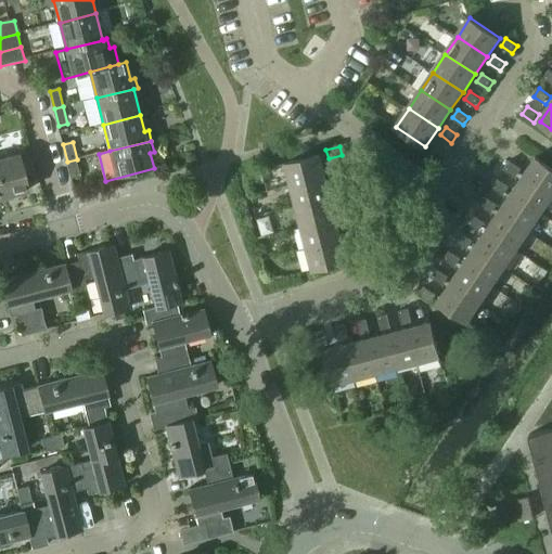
[(21,155),(0,159),(0,185),(3,198),(30,192),(21,155)]
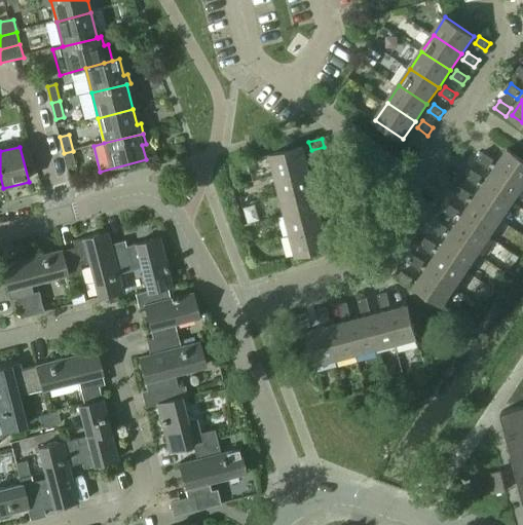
[(272,155),(277,176),(310,167),(305,147),(272,155)]
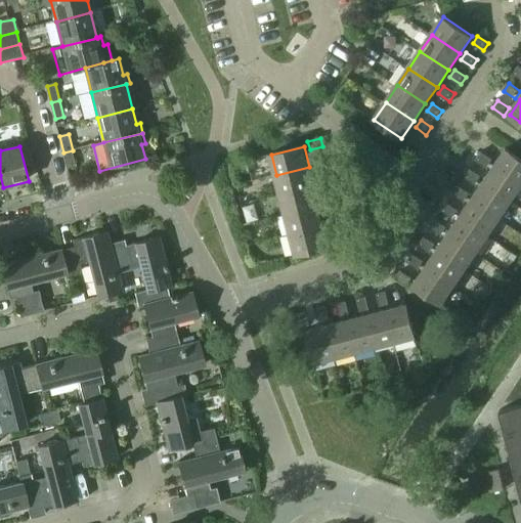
[(495,167),(520,183),(520,158),(508,148),(495,167)]
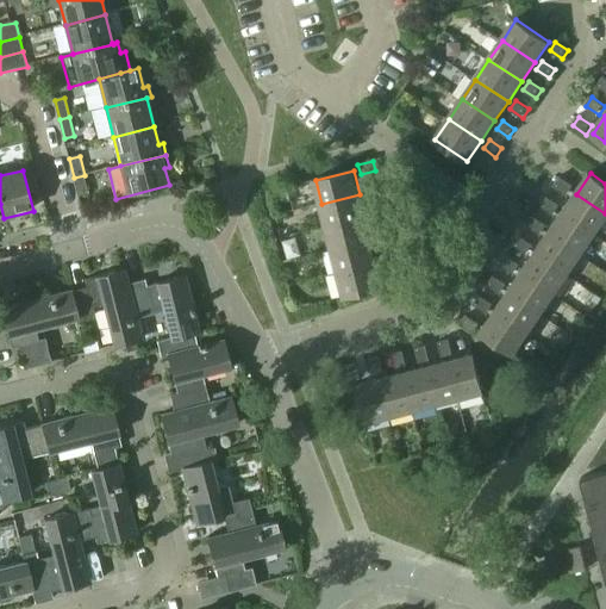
[(74,178),(79,197),(89,194),(85,175),(74,178)]
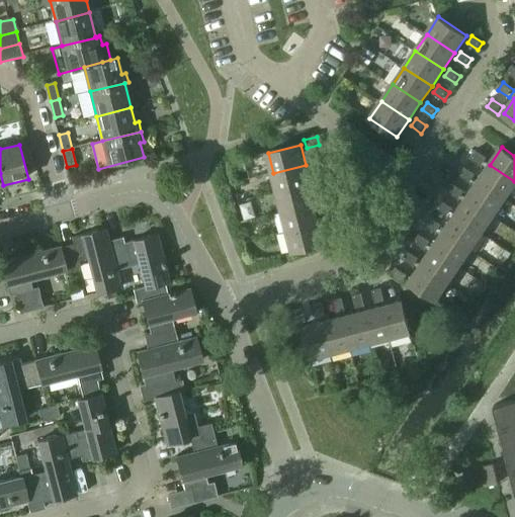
[(473,158),(484,166),(489,158),(478,151),(473,158)]
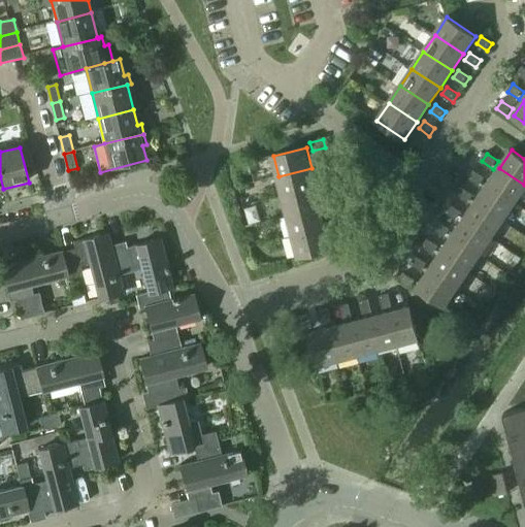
[(315,162),(318,171),(330,167),(328,159),(315,162)]
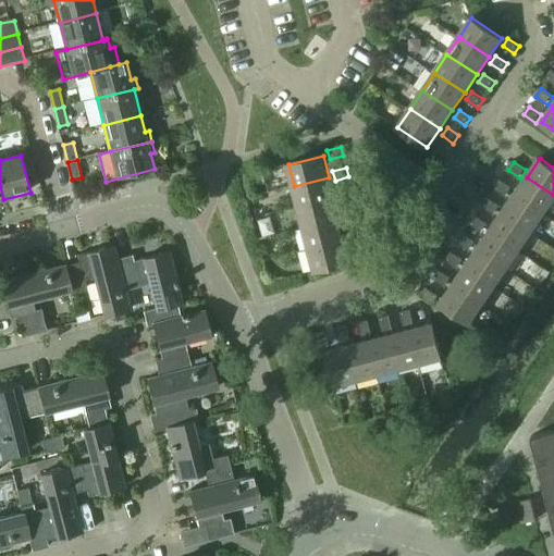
[(294,186),(299,207),(334,198),(329,177),(294,186)]
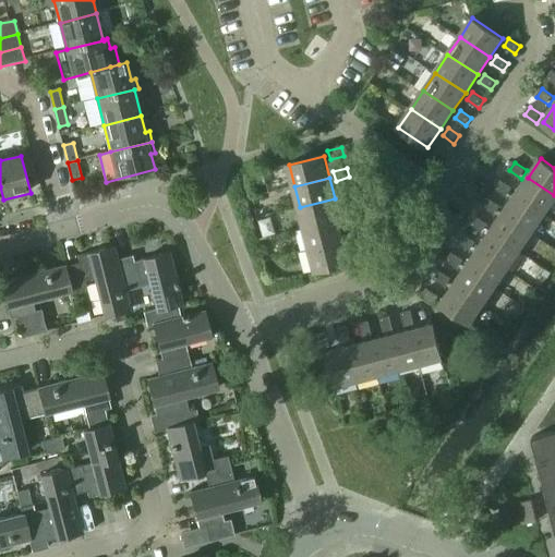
[(516,195),(545,216),(554,203),(554,195),(528,178),(516,195)]
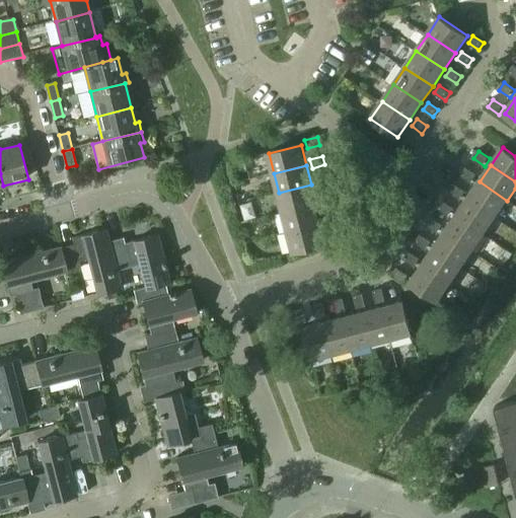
[(462,175),(472,182),(477,175),(467,168),(462,175)]
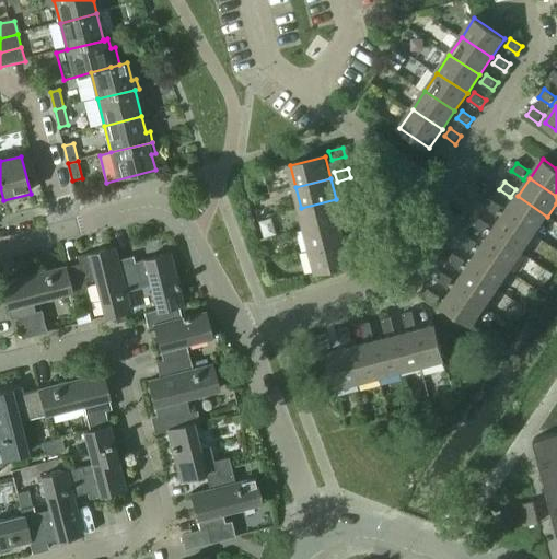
[(339,194),(343,202),(356,199),(354,189),(339,194)]
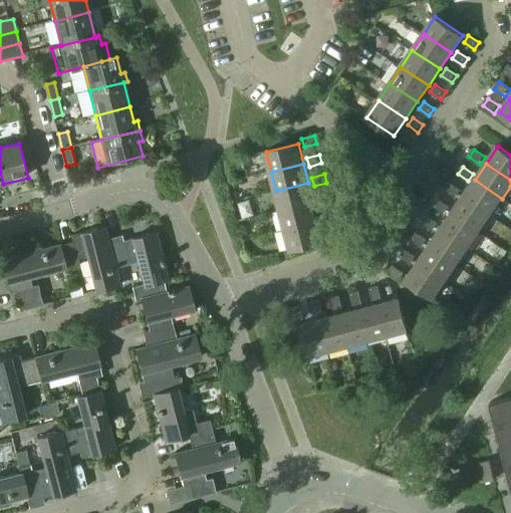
[(464,197),(491,215),(502,199),(475,180),(464,197)]
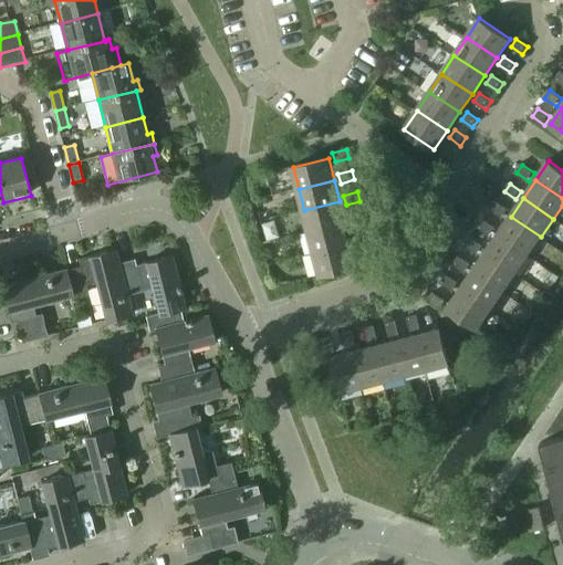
[(304,210),(310,232),(345,223),(340,201),(304,210)]
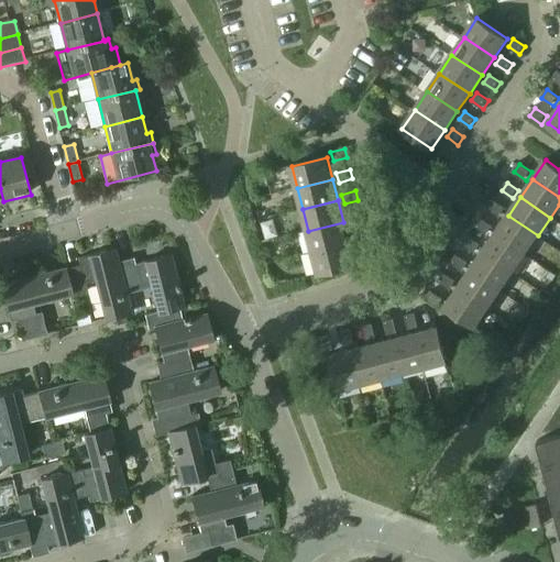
[(490,208),(501,217),(506,208),(495,200),(490,208)]
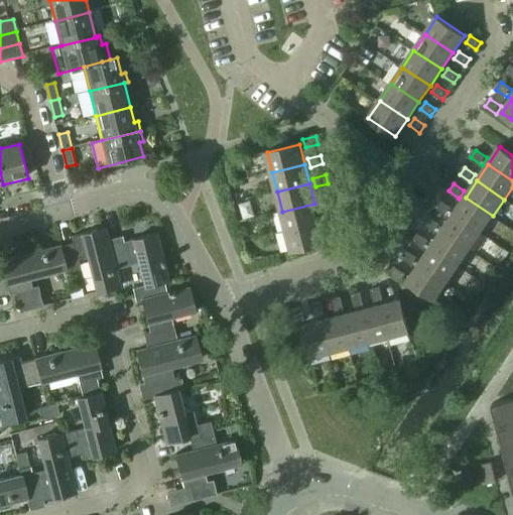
[(317,198),(321,207),(333,203),(331,195),(317,198)]
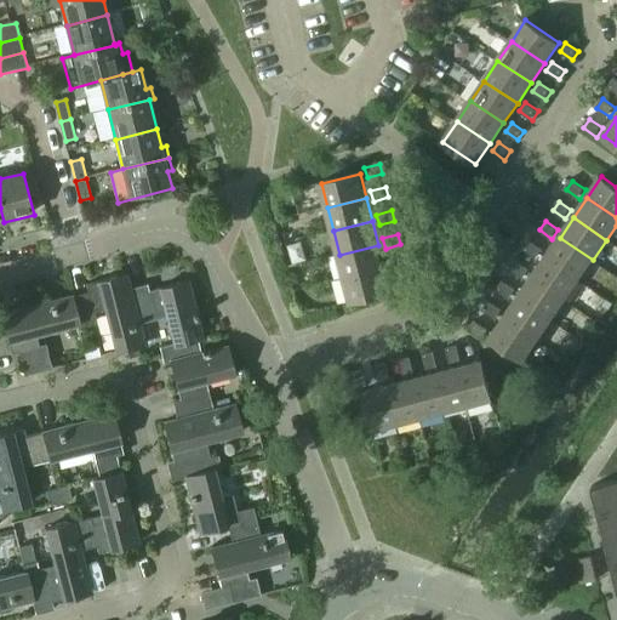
[(547,257),(580,280),(593,260),(560,238),(547,257)]
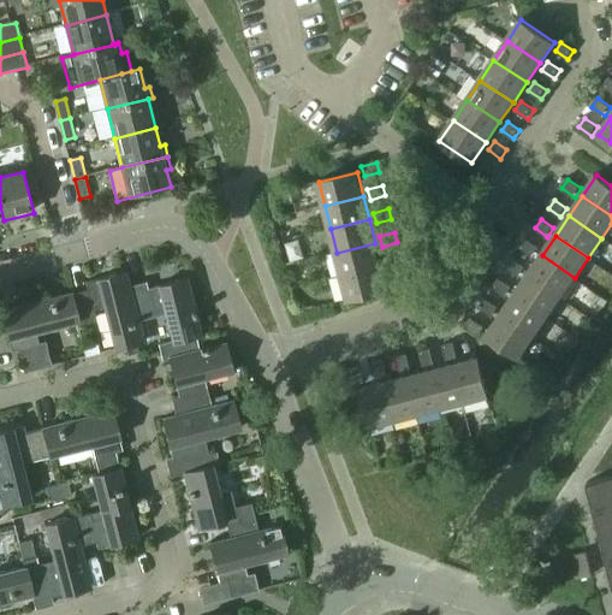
[(521,248),(534,256),(540,248),(527,240),(521,248)]
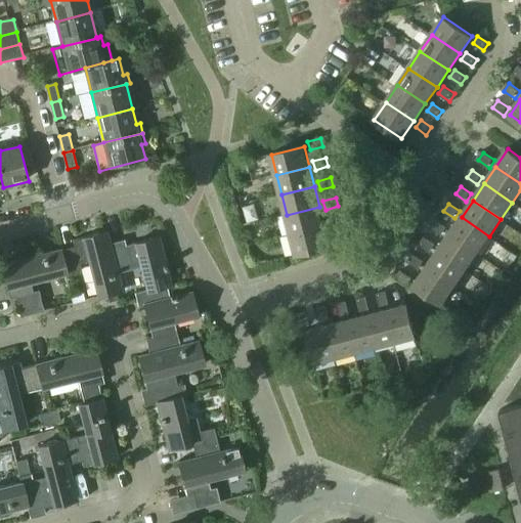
[(287,215),(292,234),(324,226),(319,207),(287,215)]
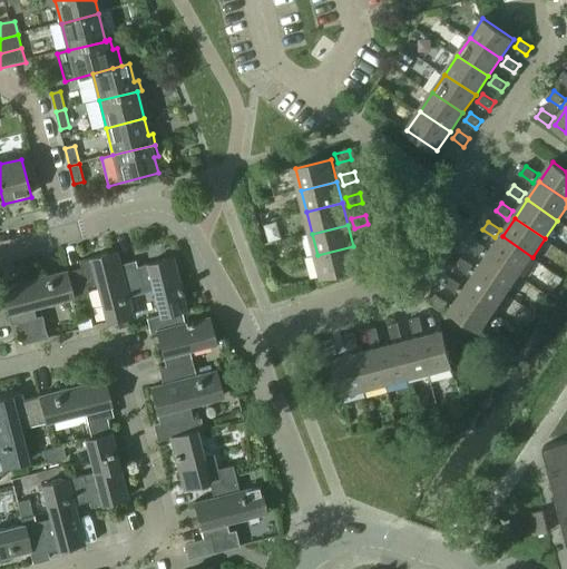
[(357,239),(360,249),(373,246),(371,236),(357,239)]
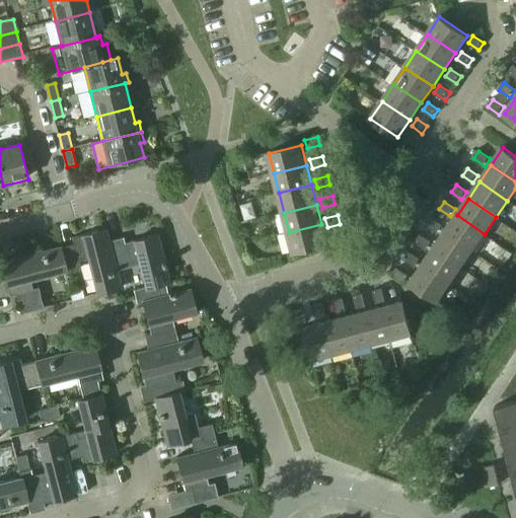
[(445,232),(473,250),(485,234),(457,215),(445,232)]
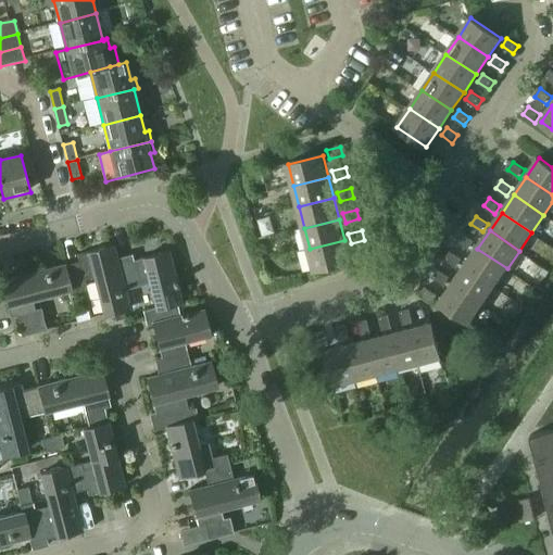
[(459,241),(470,250),(476,241),(464,234),(459,241)]
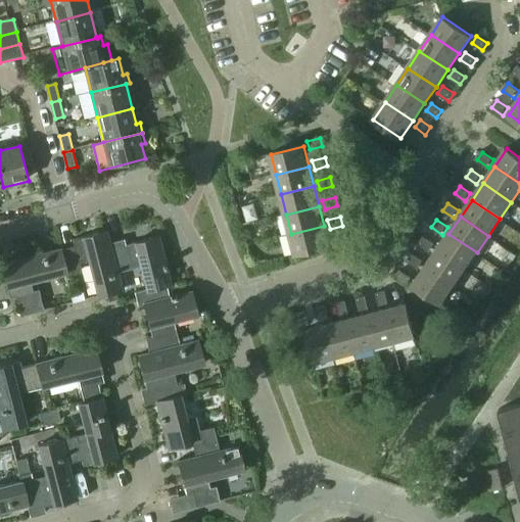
[(291,234),(296,254),(329,246),(324,226),(291,234)]
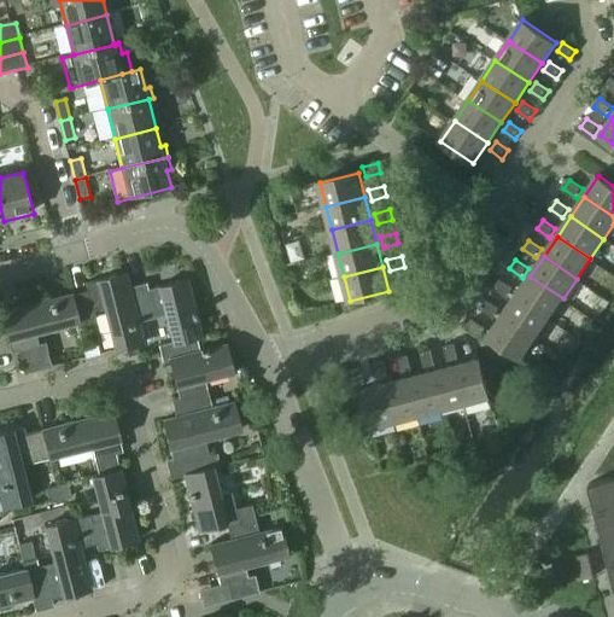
[(145,344),(139,324),(130,289),(127,274),(87,285),(88,291),(72,296),(80,324),(98,319),(95,313),(106,309),(117,351),(145,344)]
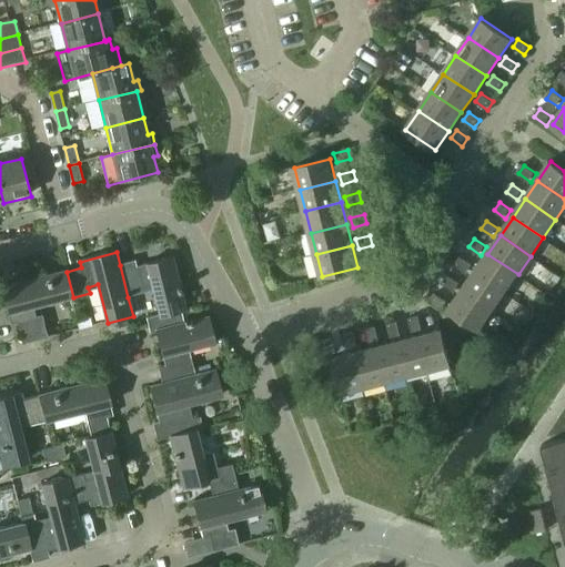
[(475,272),(505,293),(518,274),(487,254),(475,272)]
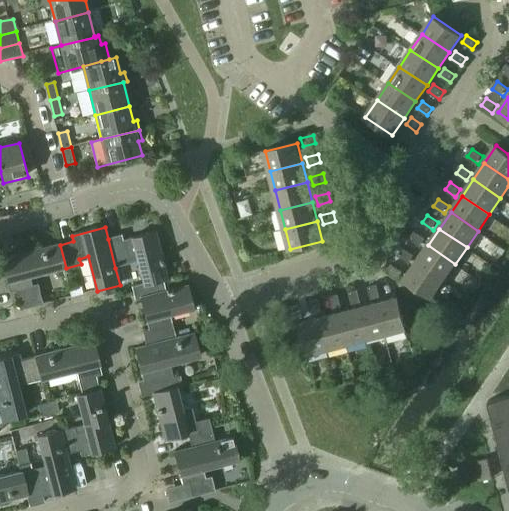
[(411,239),(422,246),(427,239),(416,232),(411,239)]
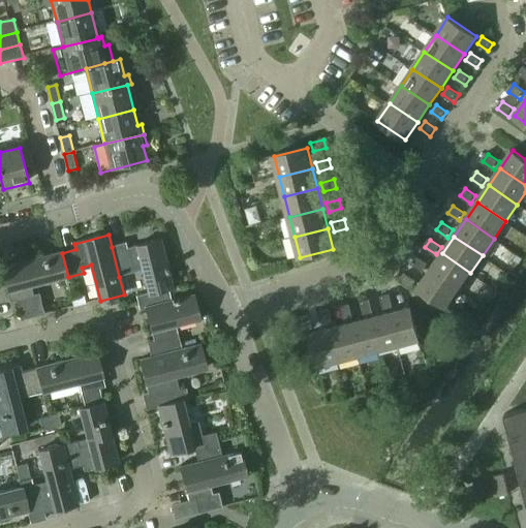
[(141,311),(147,309),(147,308),(164,304),(161,291),(169,289),(174,288),(161,241),(128,249),(126,243),(112,247),(119,277),(144,271),(149,293),(137,297),(141,311)]
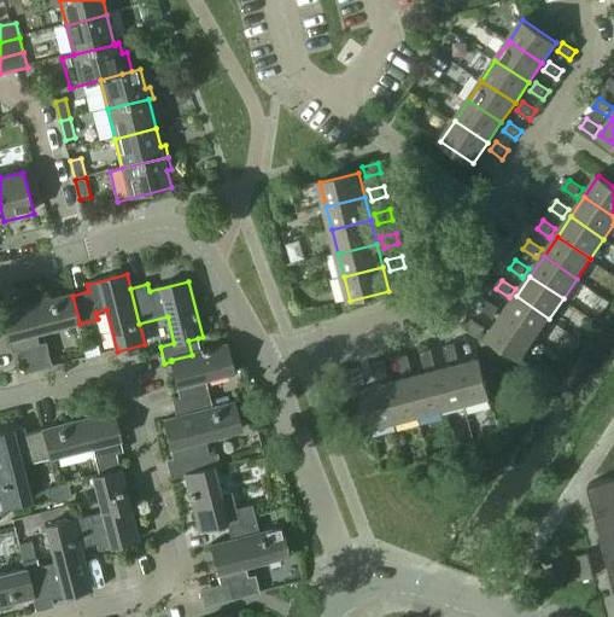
[(80,324),(72,296),(3,314),(12,354),(19,351),(25,374),(53,367),(47,343),(40,345),(37,335),(80,324)]
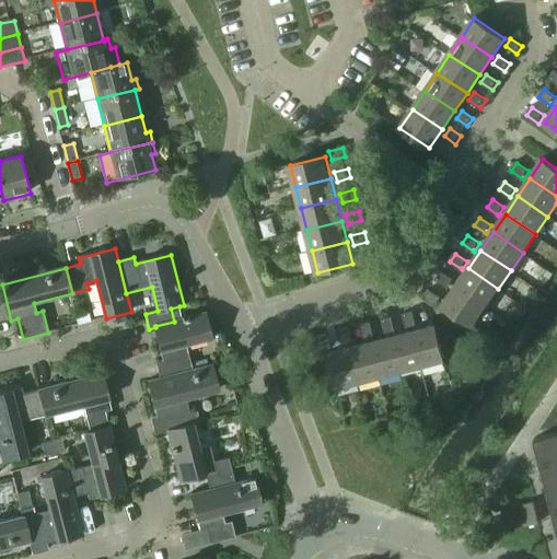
[(456,287),(486,306),(498,289),(468,268),(456,287)]
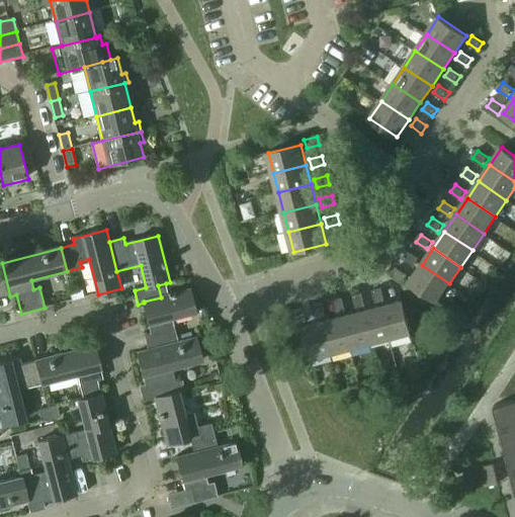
[(405,259),(415,266),(420,259),(410,251),(405,259)]
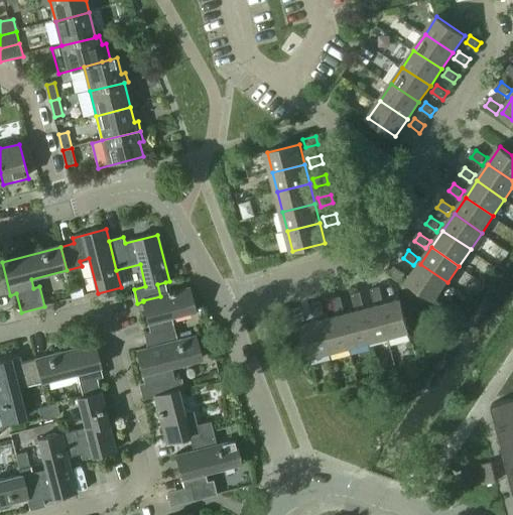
[(408,281),(435,300),(447,282),(420,264),(408,281)]
